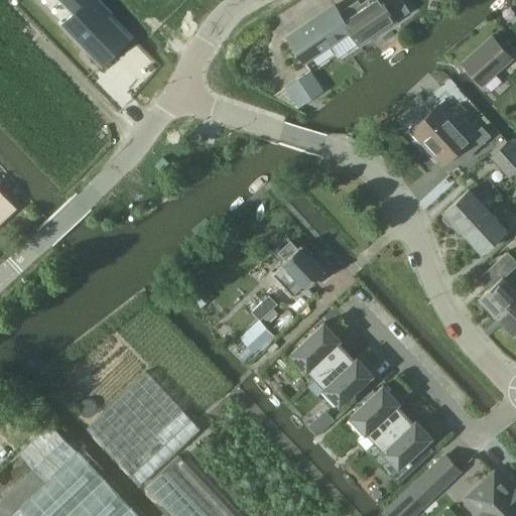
[(100,0),(58,0),(72,13),(62,22),(102,65),(128,38),(107,17),(112,12),(100,0)]
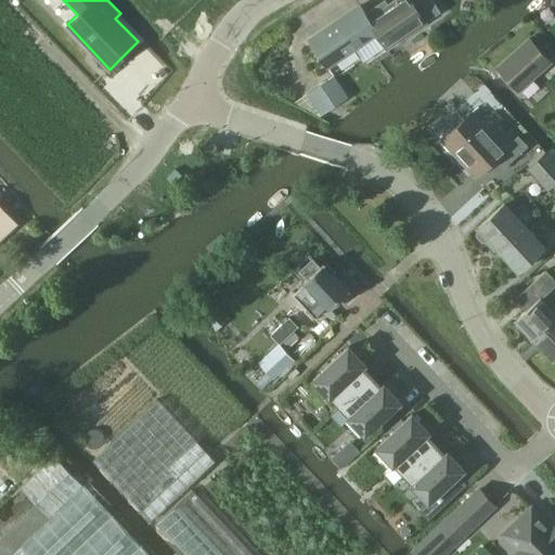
[(411,0),(396,0),(369,18),(377,33),(386,47),(425,21),(411,0)]
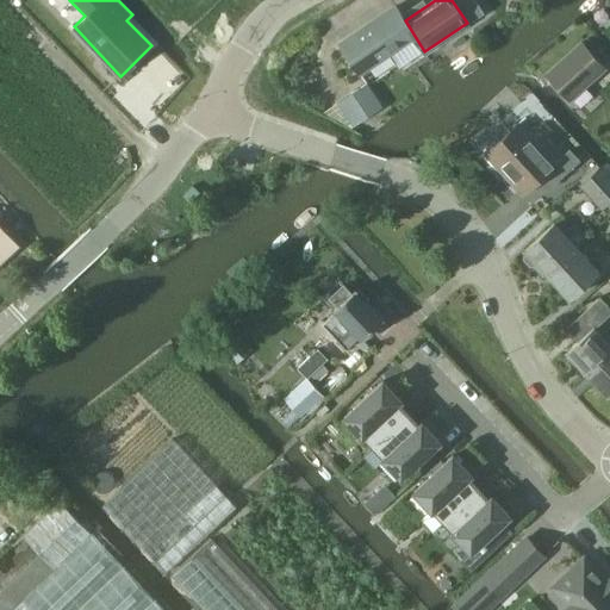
[(360,73),(415,36),(405,20),(399,12),(372,31),(368,25),(341,43),(360,73)]
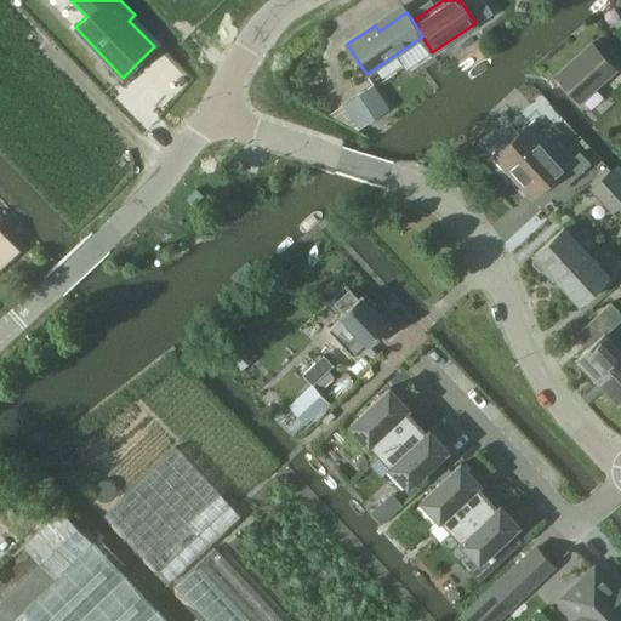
[(580,101),(615,69),(592,43),(557,74),(580,101)]
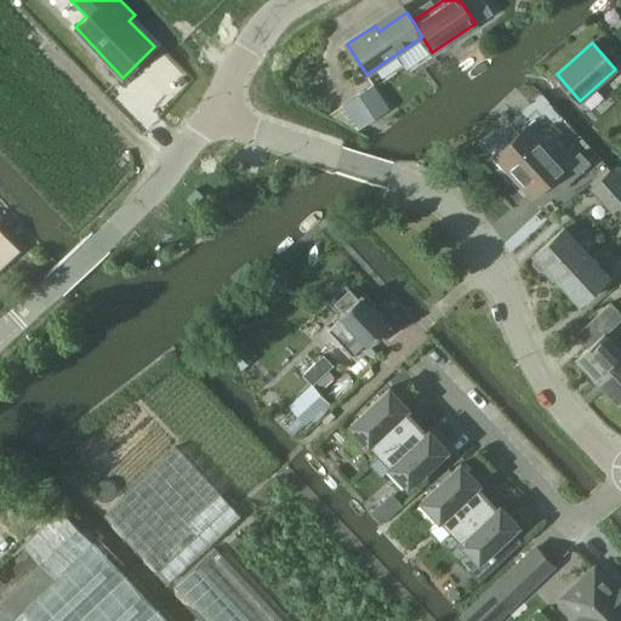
[(374,85),(345,104),(359,127),(389,108),(374,85)]
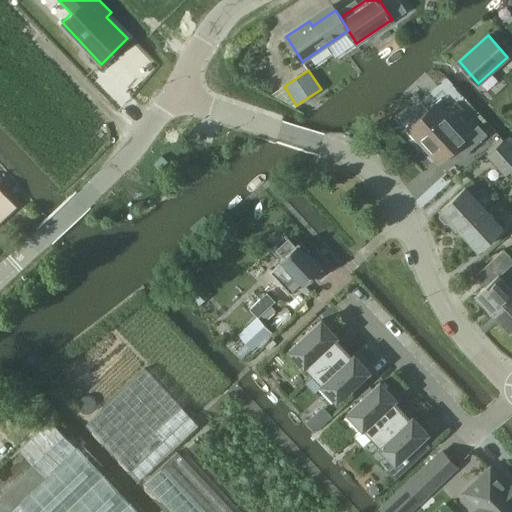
[(466,134),(436,102),(407,128),(423,145),(426,141),(431,146),(429,148),(441,160),(456,146),(465,156),(487,134),(478,125),(466,134)]
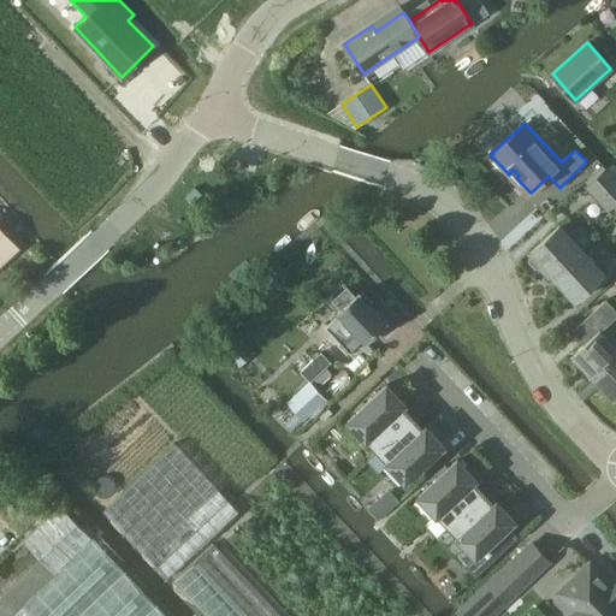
[(608,212),(615,203),(615,175),(606,166),(585,187),(608,212)]
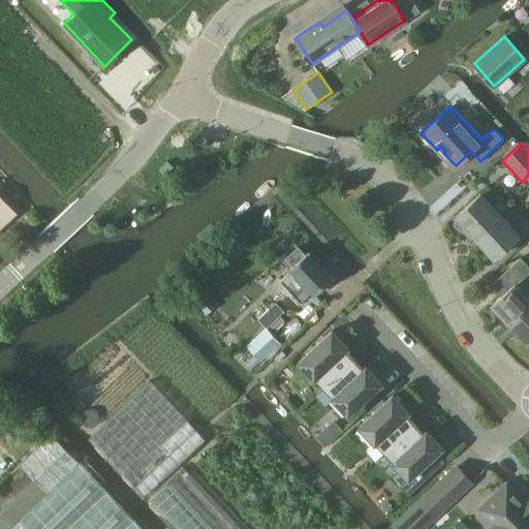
[(455,219),(454,223),(460,229),(464,229),(466,227),(474,237),(501,213),(510,205),(499,193),(491,201),(481,192),(456,216),(457,218),(455,219)]
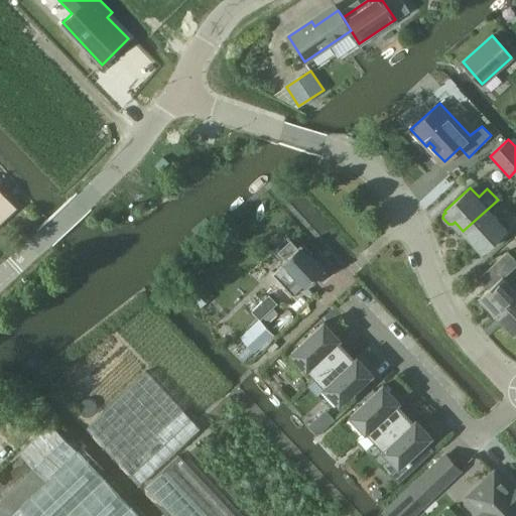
[(0,224),(16,209),(0,190),(0,224)]
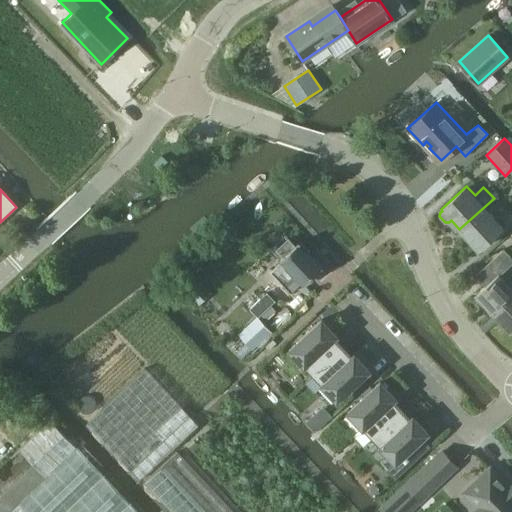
[(503,226),(485,206),(459,229),(478,249),(503,226)]
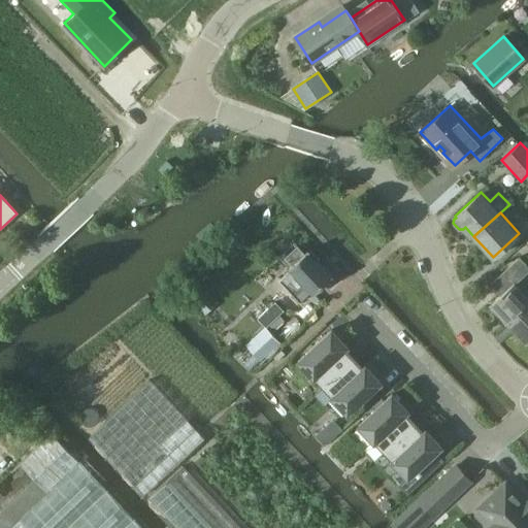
[(290,268),(278,279),(299,300),(311,290),(312,292),(332,274),(308,250),(304,254),(297,245),(285,257),(292,265),(290,268)]
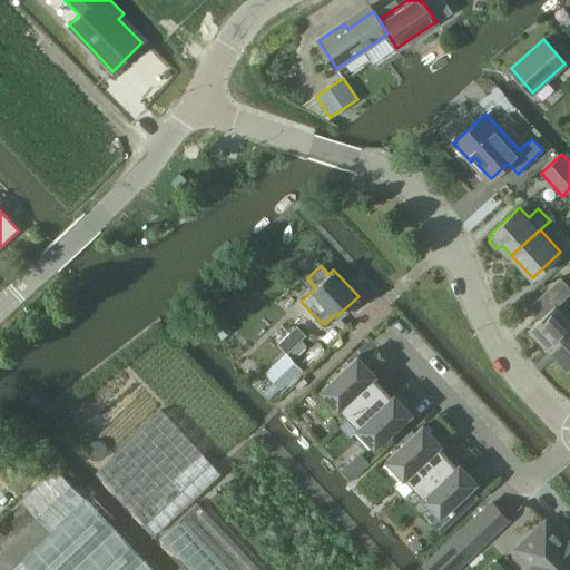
[(553,285),(529,307),(540,318),(530,327),(549,347),(569,327),(569,313),(568,316),(559,306),(558,305),(566,298),(569,293),(569,285),(562,276),(553,285)]
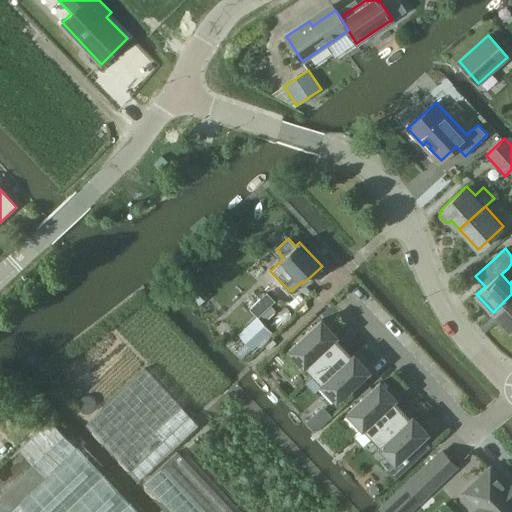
[(267,292),(249,309),(256,316),(257,318),(275,301),(267,292)]
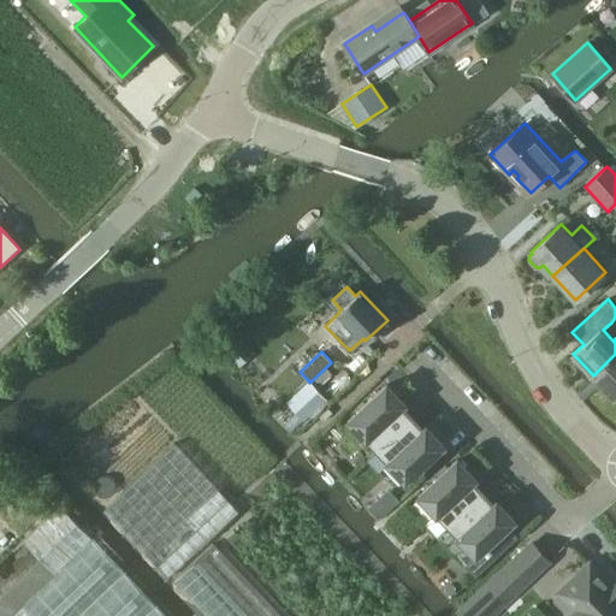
[(615,354),(593,375),(614,398),(615,395),(615,354)]
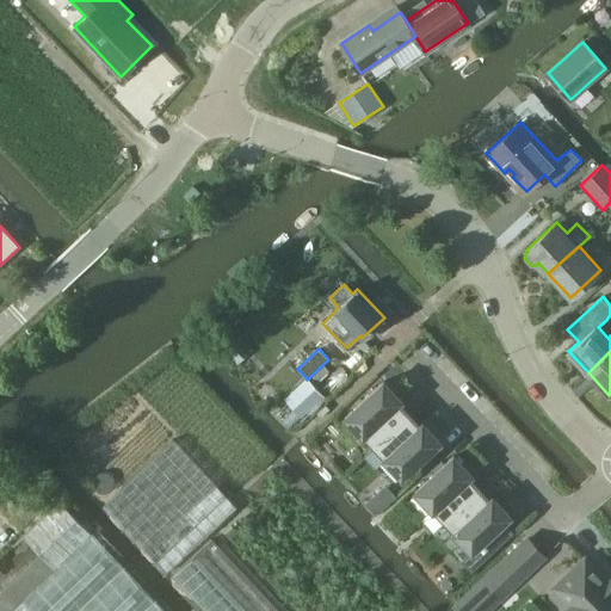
[(306,377),(284,399),(302,417),(323,396),(307,380),(306,377)]
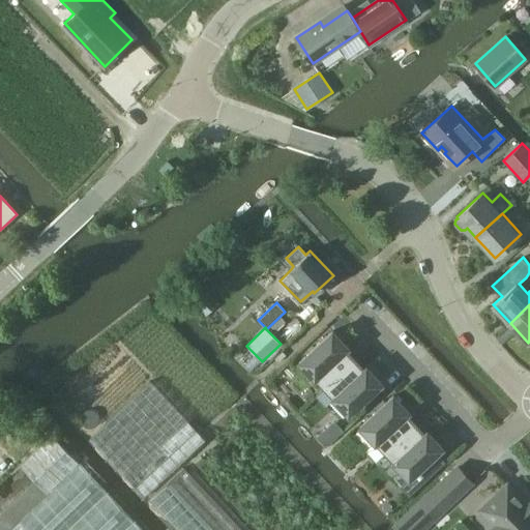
[(325,388),(355,359),(347,350),(349,347),(333,330),(300,361),(325,388)]
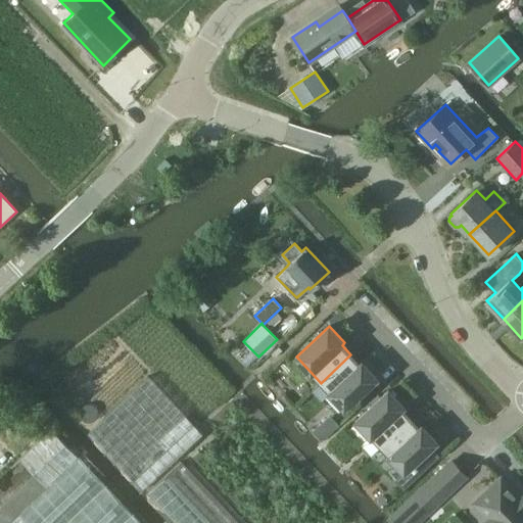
[(360,364),(353,358),(350,354),(321,383),(344,409),(377,378),(362,362),(360,364)]
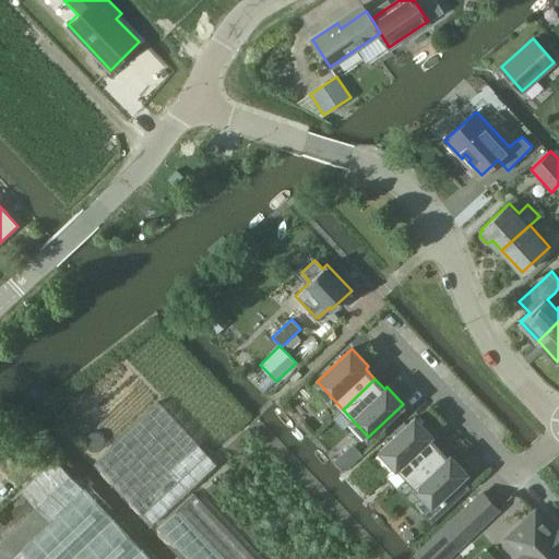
[(158,402),(95,462),(154,524),(217,463),(158,402)]
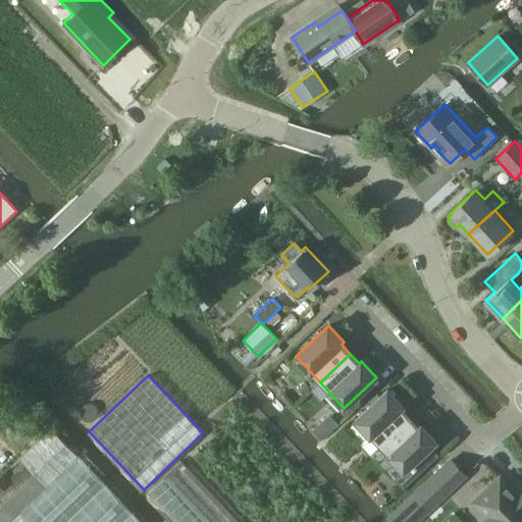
[(379,446),(410,417),(401,408),(403,406),(387,389),(355,420),(379,446)]
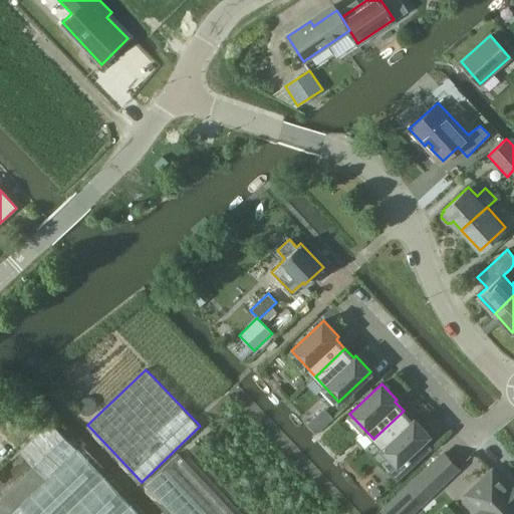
[(413,420),(406,413),(404,411),(373,439),(398,465),(430,434),(415,418),(413,420)]
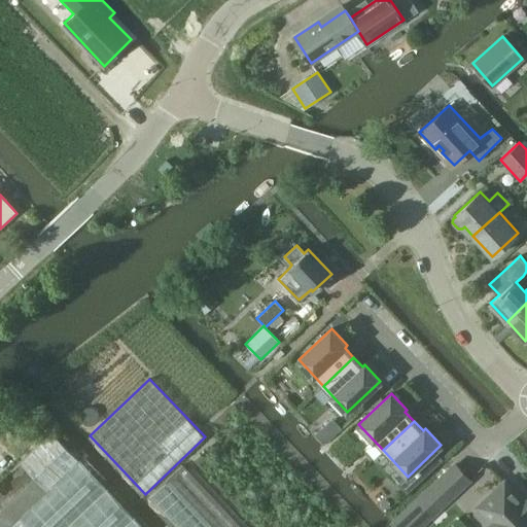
[(334,435),(324,425),(315,433),(324,444),(334,435)]
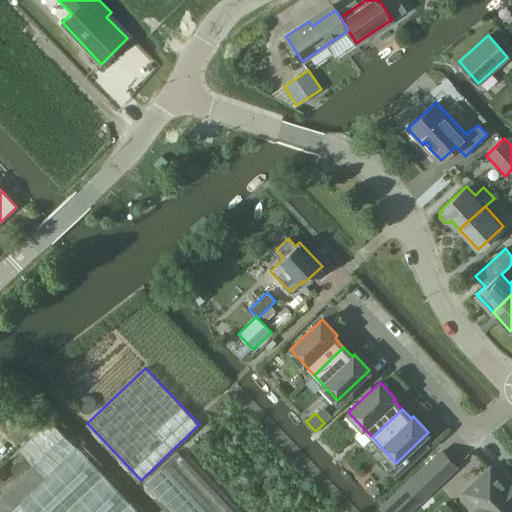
[(0,467),(0,511),(138,511),(77,447),(49,420),(21,448),(0,467)]
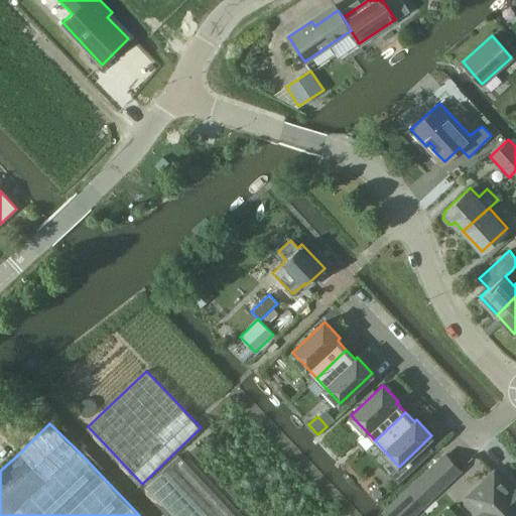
[(382,511),(385,515),(412,515),(463,470),(445,452),(382,511)]
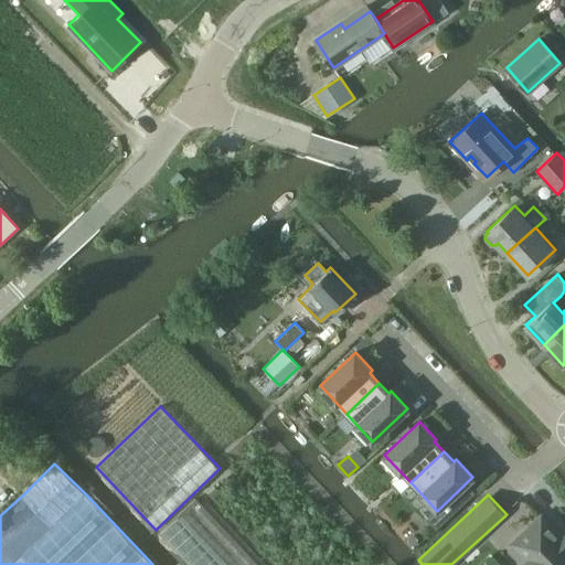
[(257,564),(195,498),(159,532),(190,564),(257,564)]
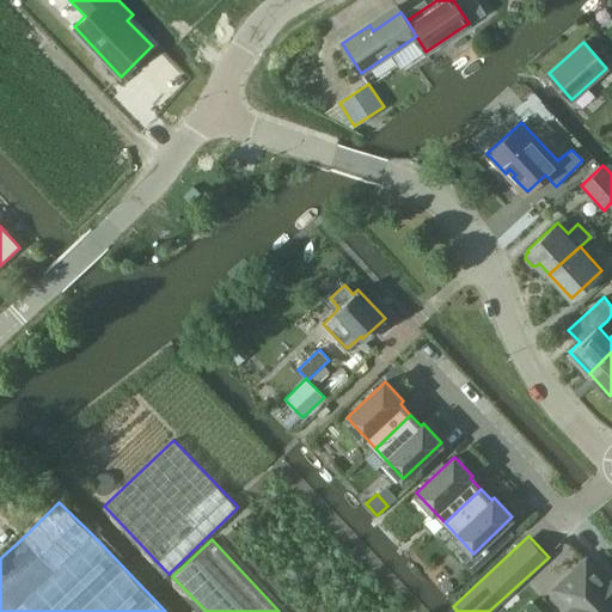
[(563,575),(585,556),(569,539),(548,558),(563,575)]
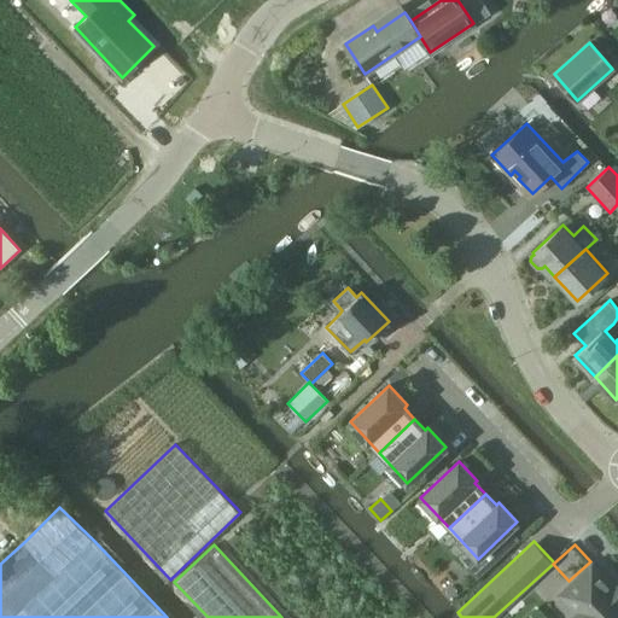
[(617,617),(617,589),(616,592),(595,571),(566,598),(586,617),(584,617),(617,617)]
